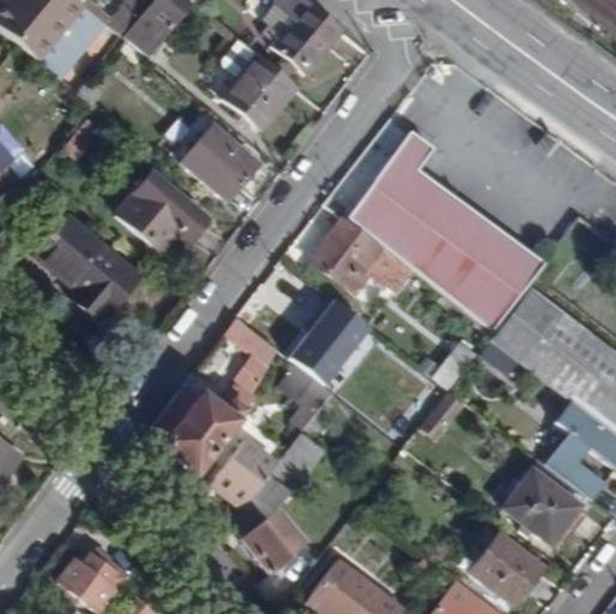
[(7,0),(0,9),(0,25),(58,75),(103,18),(80,0),(7,0)]
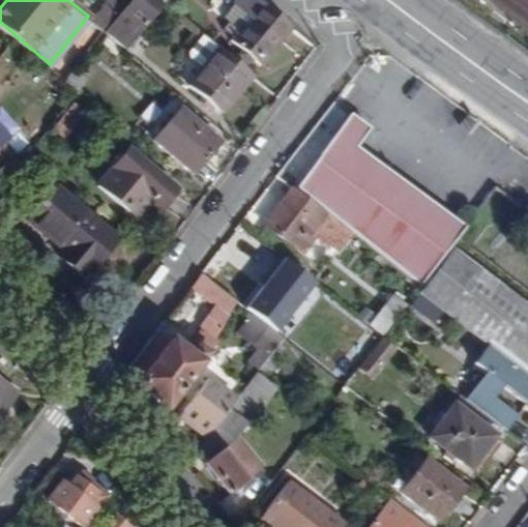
[(108,0),(93,20),(105,29),(126,0),(108,0)]
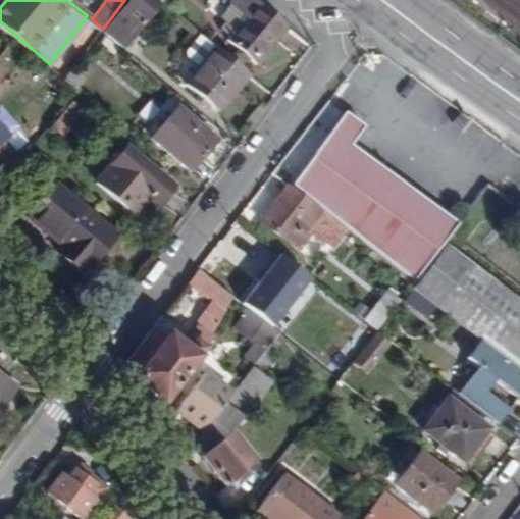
[(136,19),(143,24),(161,0),(131,0),(112,23),(124,33),(136,19)]
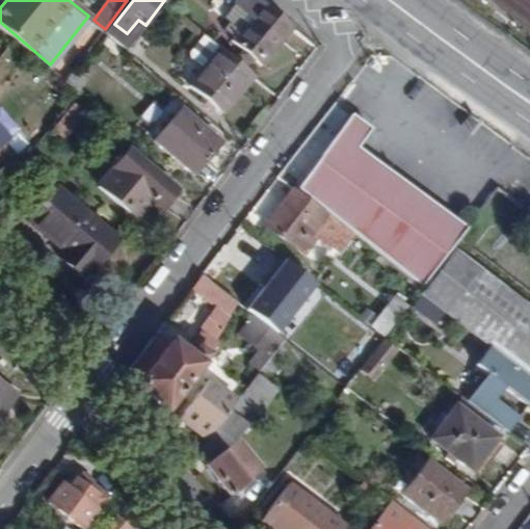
[(233,37),(264,62),(294,26),(264,0),(239,0),(227,16),(234,22),(229,28),(236,33),(233,37)]
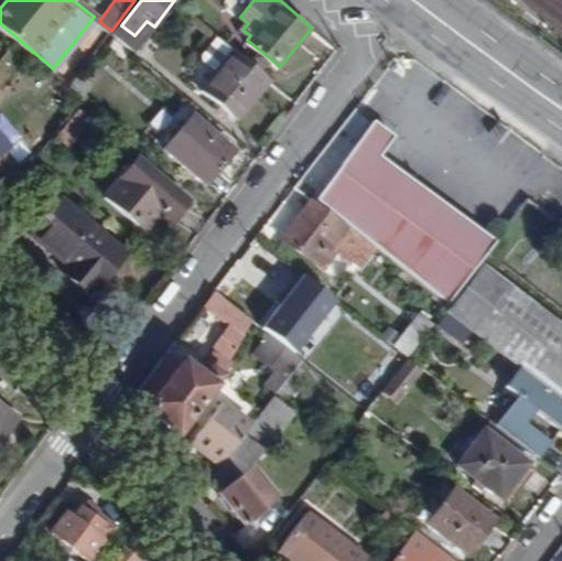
[(129,45),(134,50),(154,27),(147,21),(134,35),(121,25),(117,32),(130,43),(129,45)]
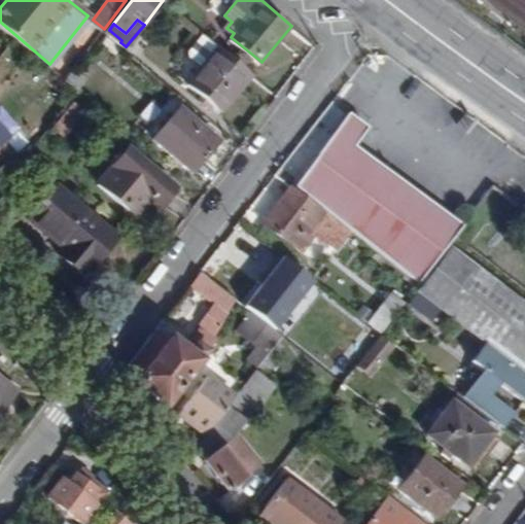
[(221,43),(188,82),(221,110),(254,71),(221,43)]
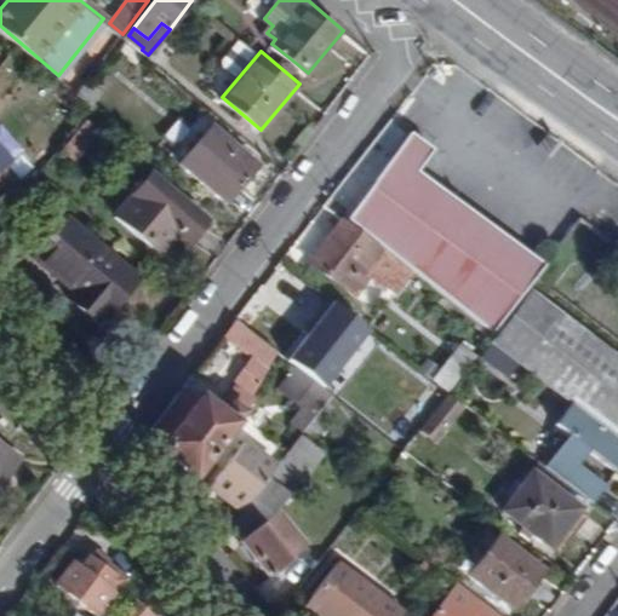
[(79,92),(92,103),(103,88),(89,79),(79,92)]
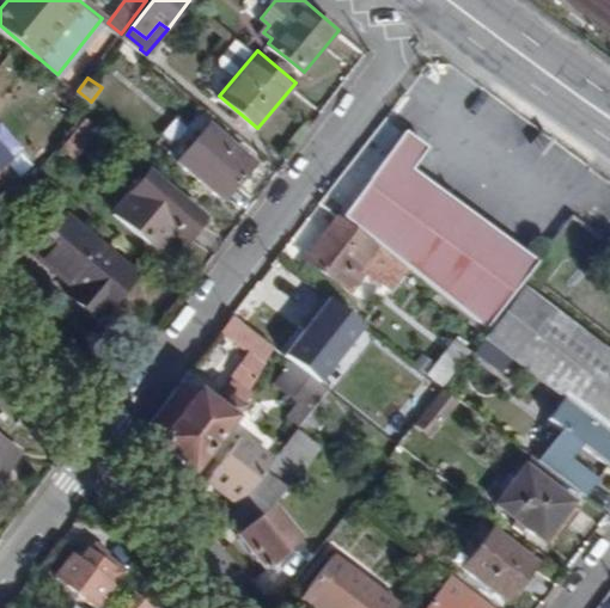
[(62,148),(75,158),(98,127),(85,117),(62,148)]
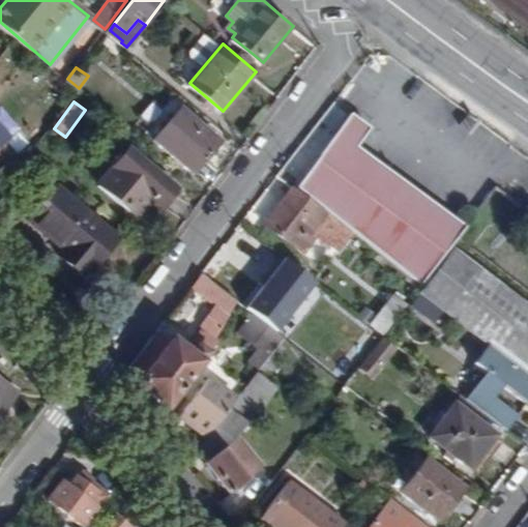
[(157,138),(197,172),(223,140),(184,107),(157,138)]
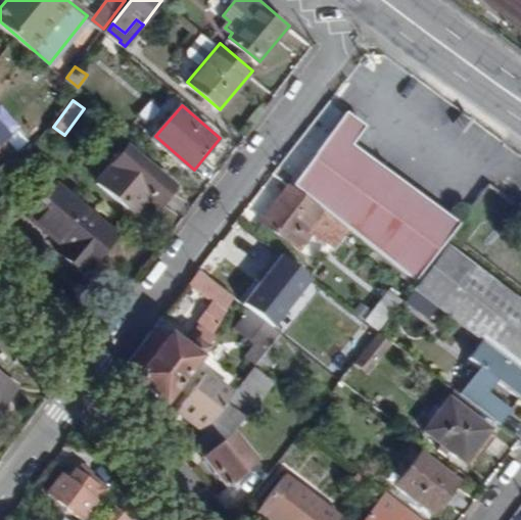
[(290,183),(415,279),(458,224),(351,142),(365,125),(346,110),(290,183)]
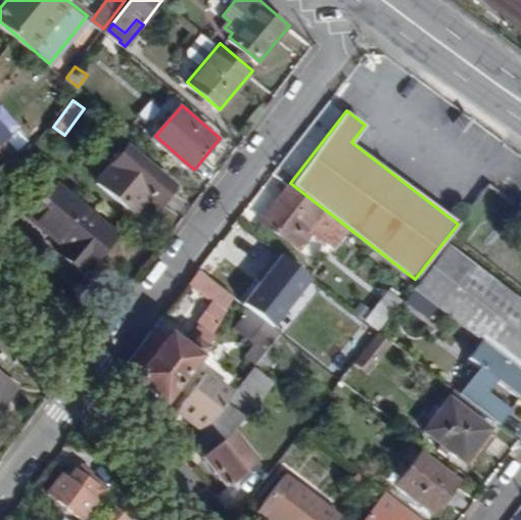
[(0,150),(7,158),(17,148),(0,129),(0,150)]
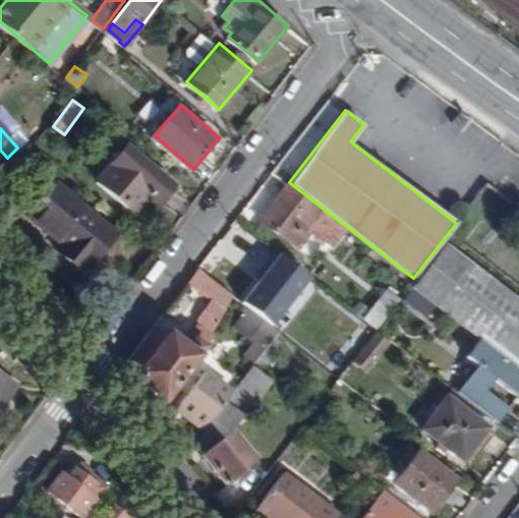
[(160,203),(175,183),(128,145),(99,180),(137,211),(151,195),(160,203)]
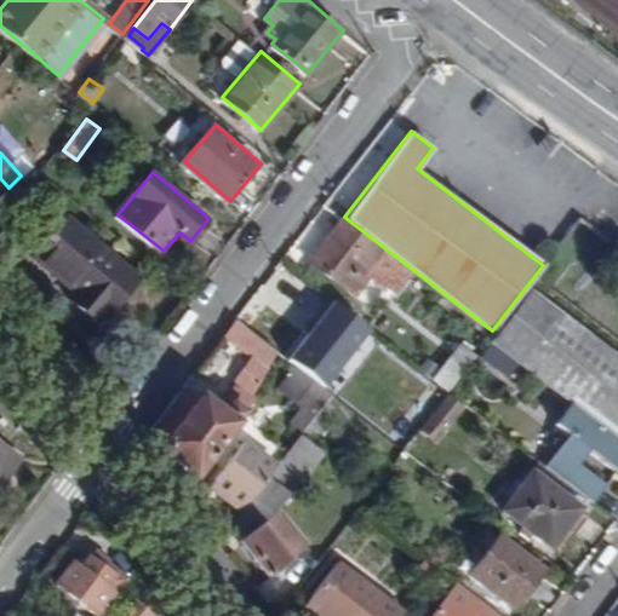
[(101,323),(142,275),(69,216),(35,258),(73,288),(69,294),(101,323)]
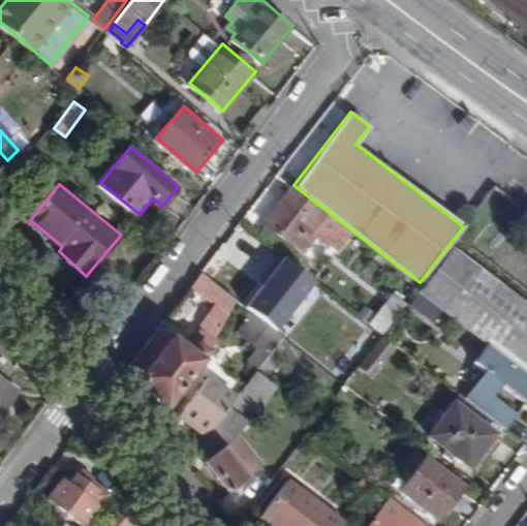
[(319,234),(332,242),(345,225),(293,185),(266,222),(305,252),(319,234)]
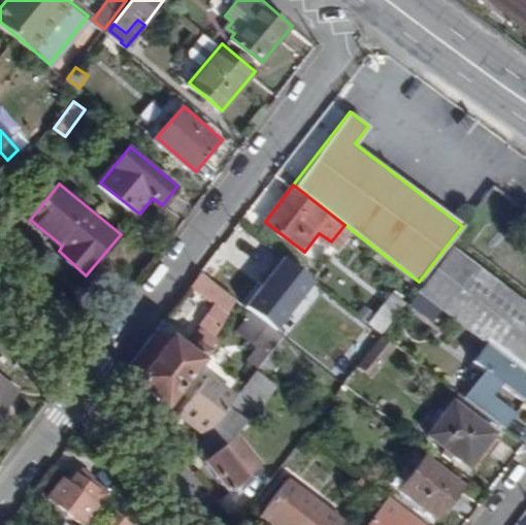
[(525,300),(456,247),(425,287),(525,364),(525,300)]
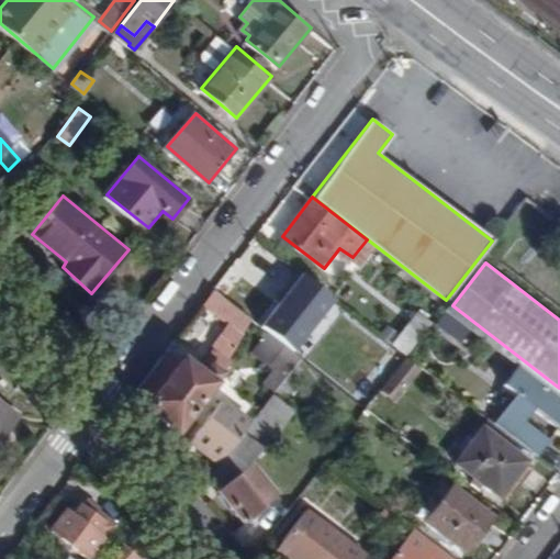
[(293,349),(335,299),(303,274),(261,323),(293,349)]
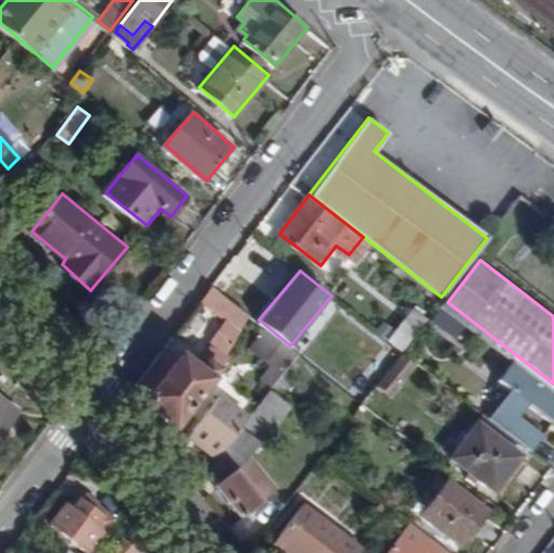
[(241,330),(253,315),(214,286),(202,301),(241,330)]
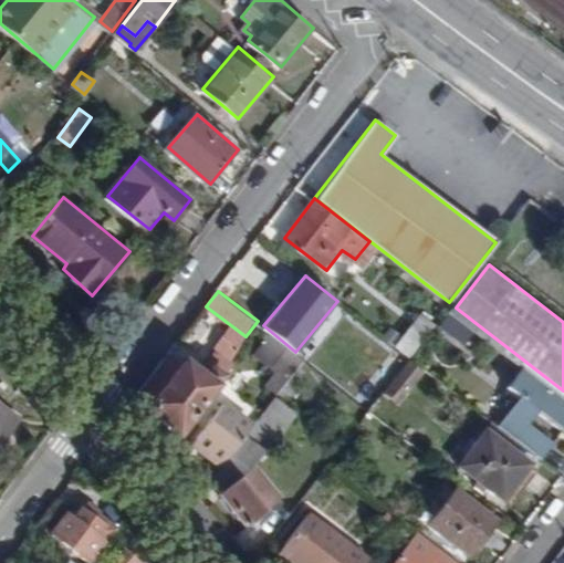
[(563,391),(456,308),(452,312),(563,398),(563,391)]
